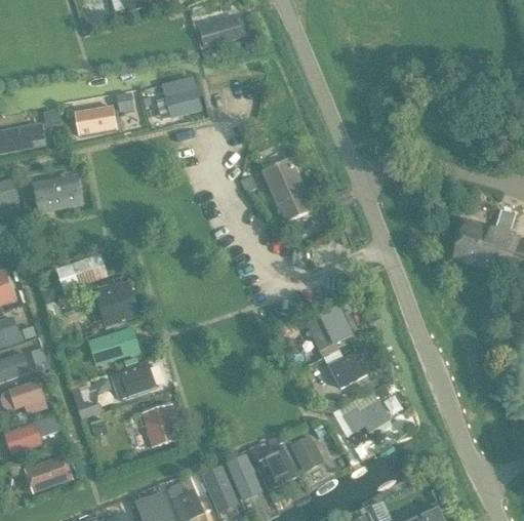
[(121,0),(124,10),(154,2),(153,0),(121,0)]
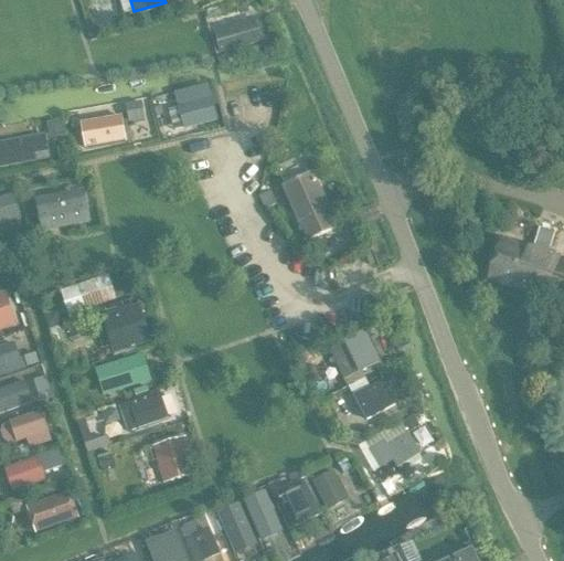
[(254,13),(210,28),(220,51),(262,38),(254,13)]
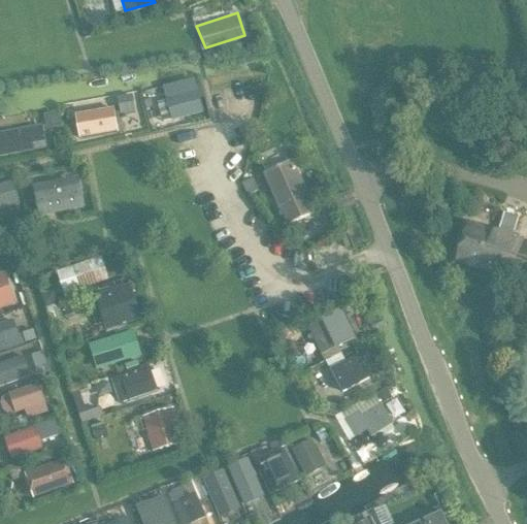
[(201,109),(196,87),(165,94),(170,118),(201,109)]
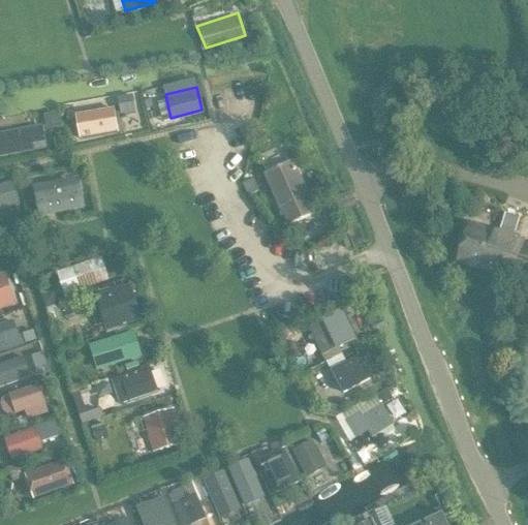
[(130,93),(118,95),(121,110),(133,107),(130,93)]
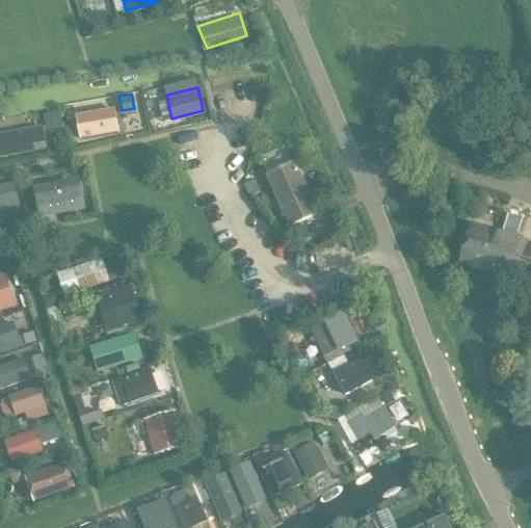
[(117,130),(113,107),(76,113),(80,136),(117,130)]
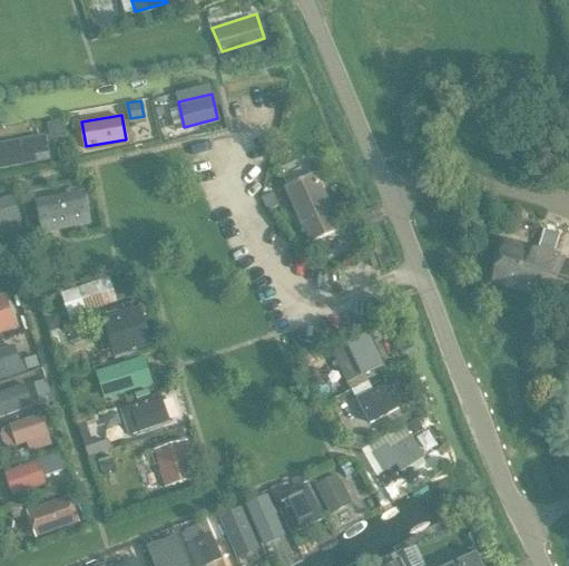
[(45,132),(0,139),(0,165),(49,156),(45,132)]
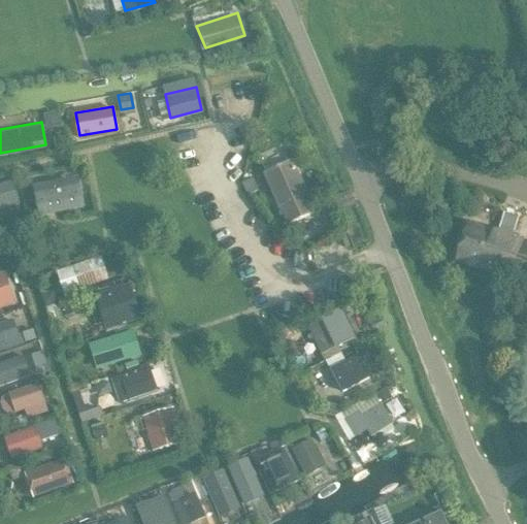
[(291,157),(263,169),(287,222),(315,209),(291,157)]
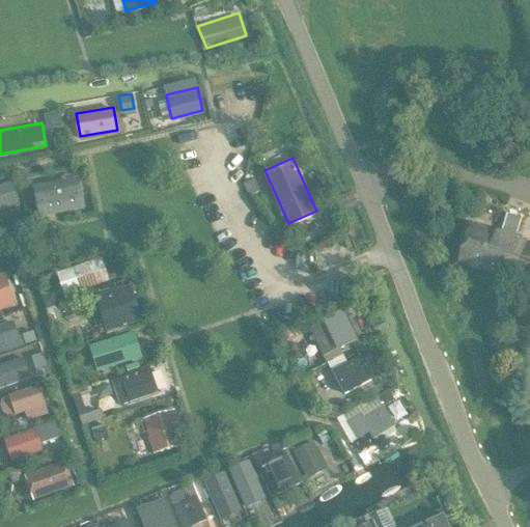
[(0,206),(17,202),(10,179),(0,183),(0,206)]
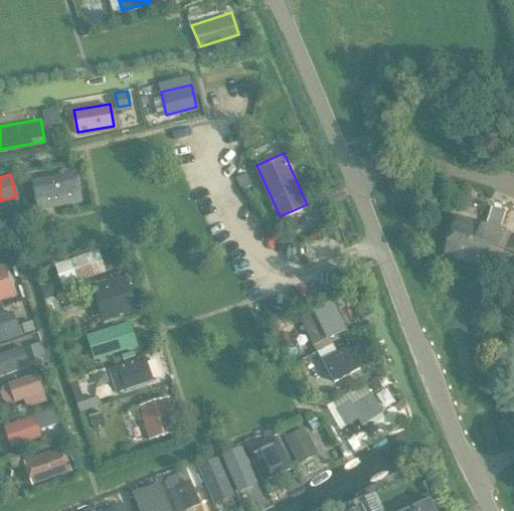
[(72,174),(36,183),(40,203),(77,195),(72,174)]
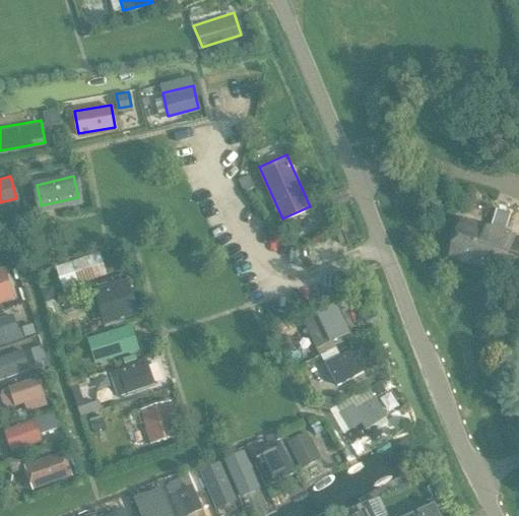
[(460,215),(448,255),(518,276),(518,234),(505,230),(511,210),(496,206),(490,224),(460,215)]
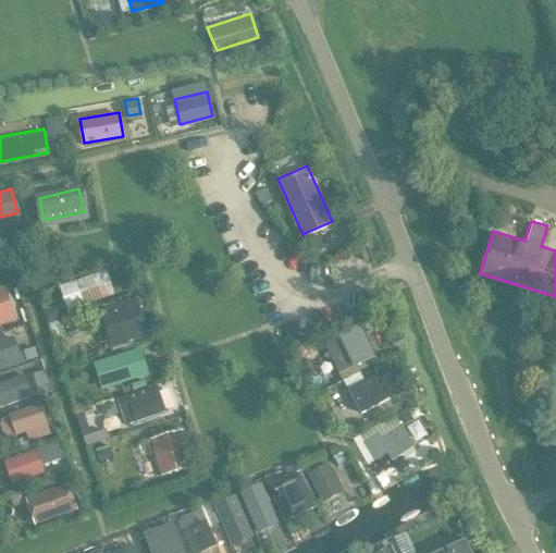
[(72,305),(83,300),(83,302),(114,292),(107,267),(75,278),(75,279),(64,282),(72,305)]
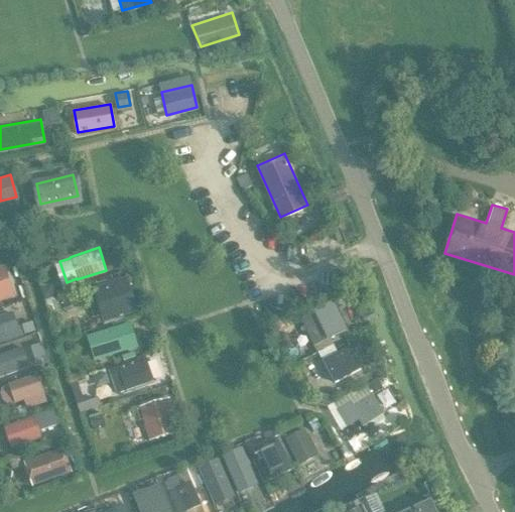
[(0,303),(1,303),(0,300),(0,298),(12,293),(3,268),(0,269),(0,303)]
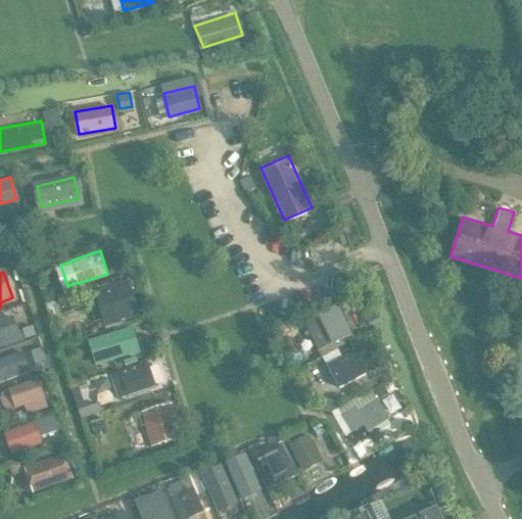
[(104,325),(139,315),(129,279),(94,289),(104,325)]
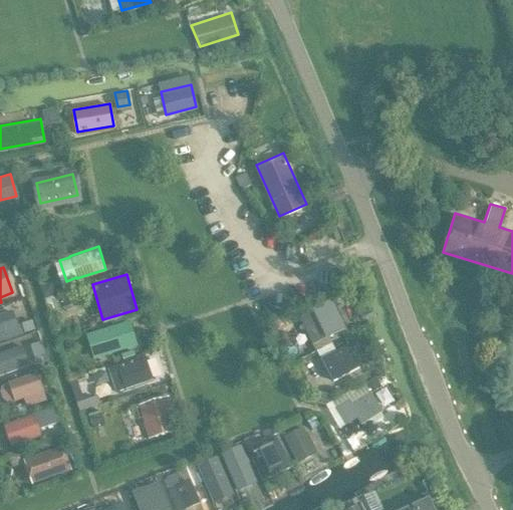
[(342,334),(341,334),(330,314),(325,301),(297,314),(311,343),(328,334),(331,340),(334,347),(346,341),(342,334)]
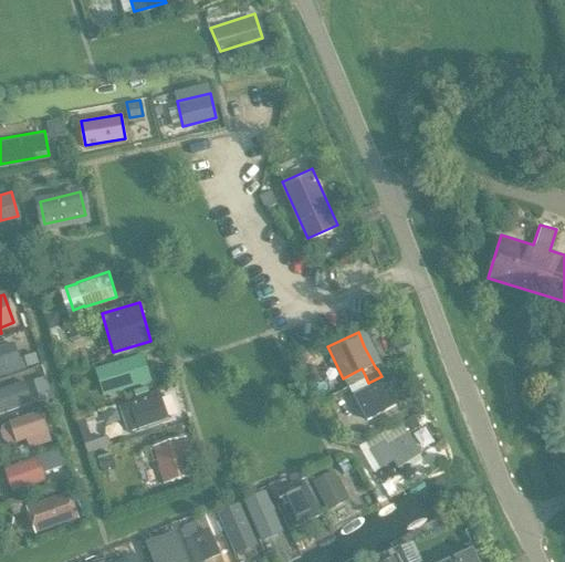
[(24,365),(21,355),(19,356),(13,340),(0,344),(0,373),(3,372),(24,365)]
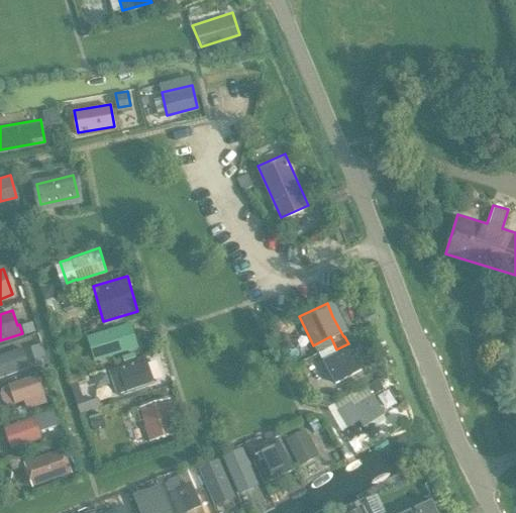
[(135,346),(129,325),(93,336),(99,356),(135,346)]
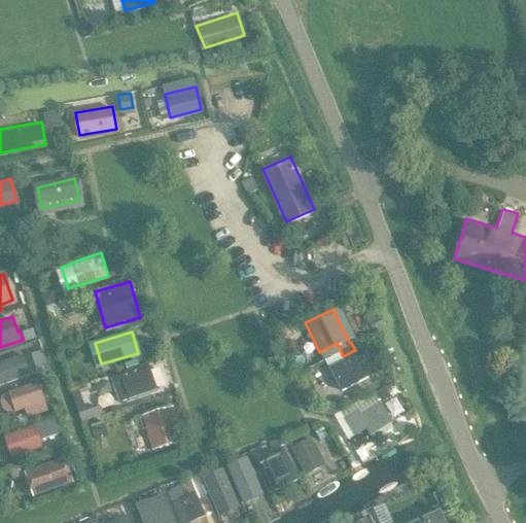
[(341,389),(369,374),(356,350),(328,367),(341,389)]
